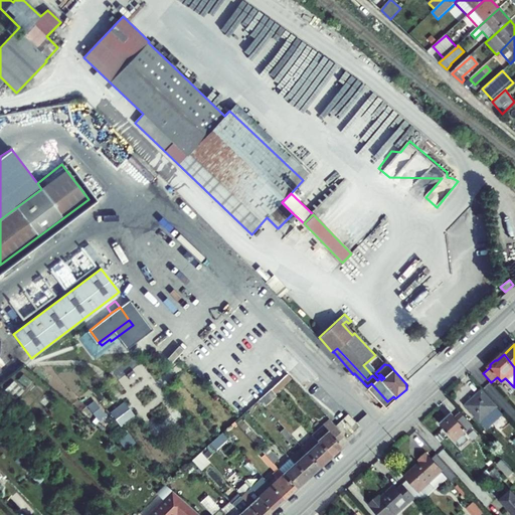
[(288,374),(271,389),(275,393),(291,378),(288,374)]
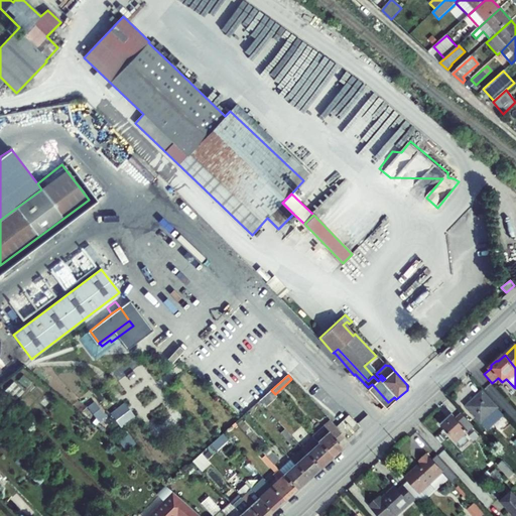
[(271,390),(259,401),(265,407),(277,396),(275,394),(271,390)]
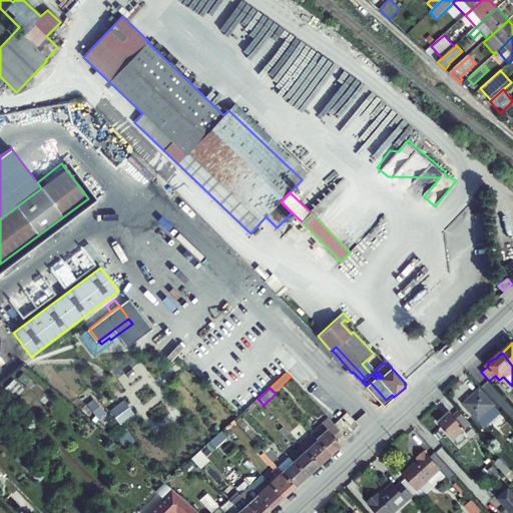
[(480,389),(464,404),(485,427),(492,421),(493,423),(503,415),(480,389)]
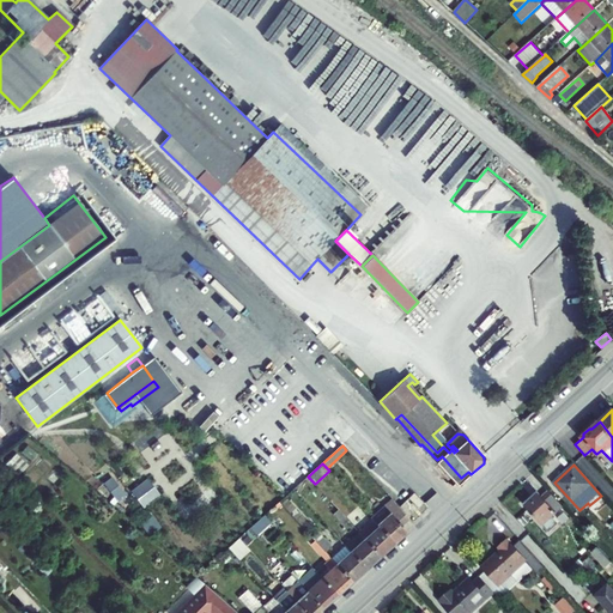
[(115,475),(105,483),(123,505),(133,498),(115,475)]
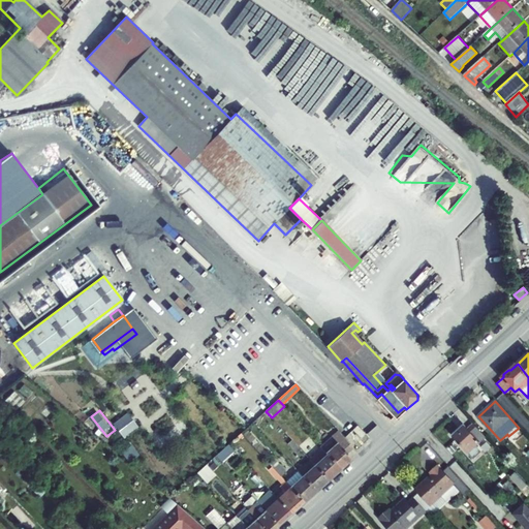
[(126,437),(142,426),(130,411),(115,423),(126,437)]
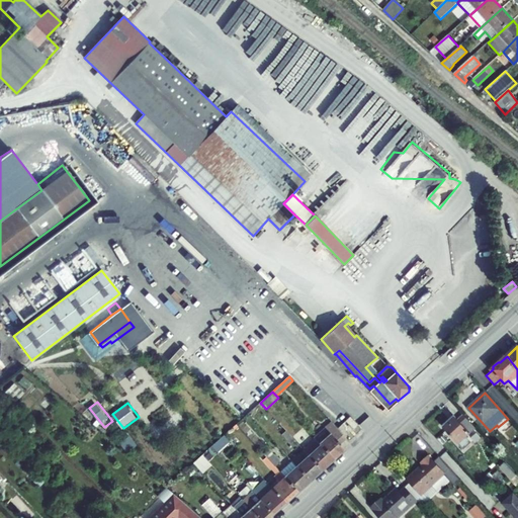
[(455,417),(443,427),(463,450),(471,443),(466,437),(476,428),(464,416),(458,421),(455,417)]
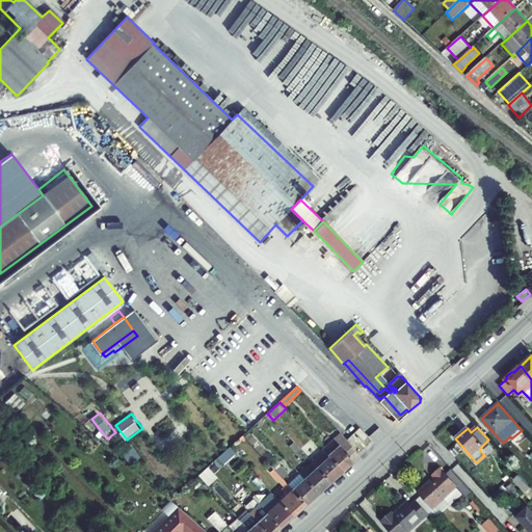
[(367,436),(360,428),(355,432),(363,441),(367,436)]
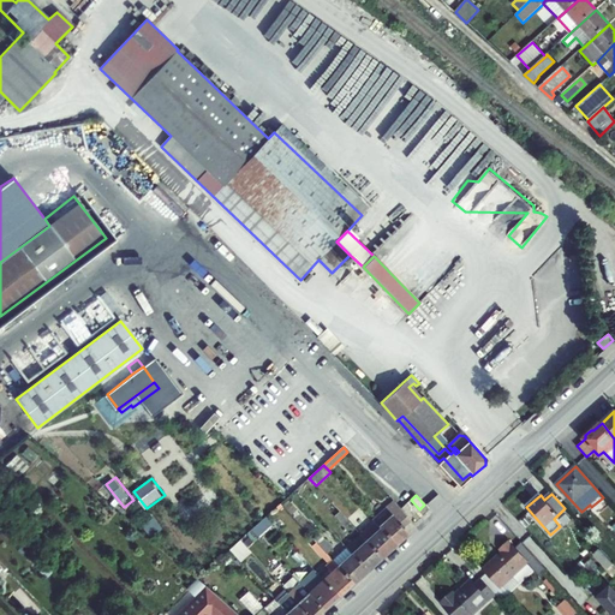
[(393,500),(372,519),(375,521),(396,544),(408,533),(404,527),(411,520),(393,500)]
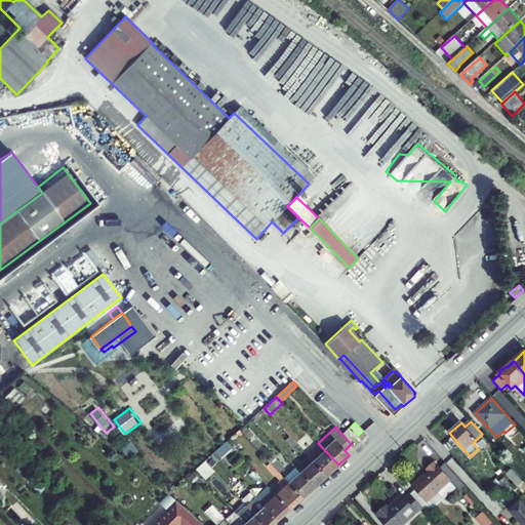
[(298,446),(283,429),(279,432),(286,440),(294,450),(298,446)]
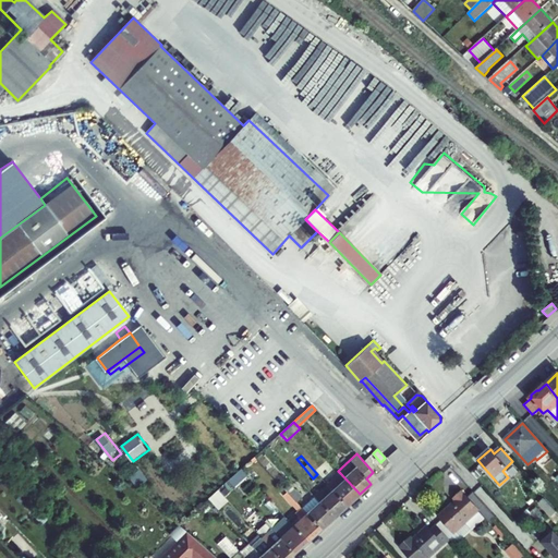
[(244,469),(230,478),(235,485),(249,475),(244,469)]
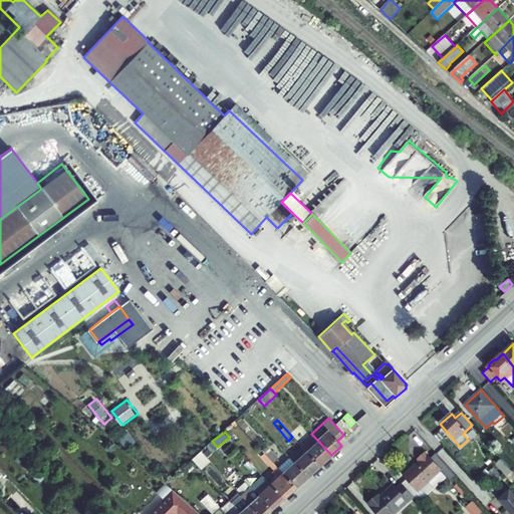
[(331,455),(313,436),(301,447),(319,466),(331,455)]
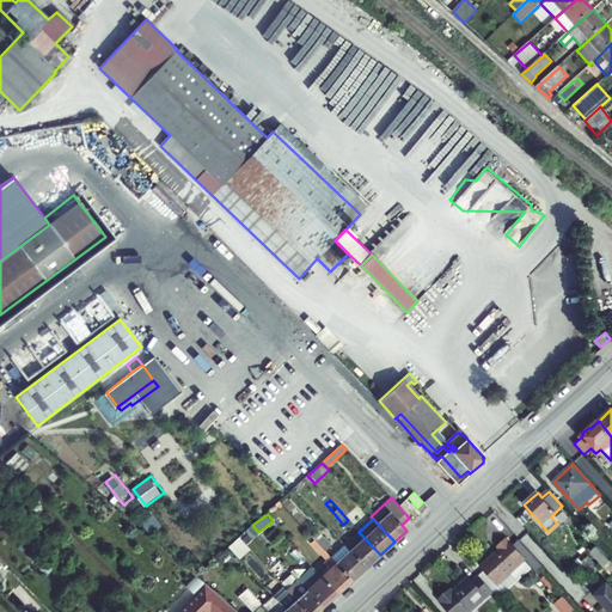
[(311,536),(314,539),(325,551),(331,545),(318,531),(311,536)]
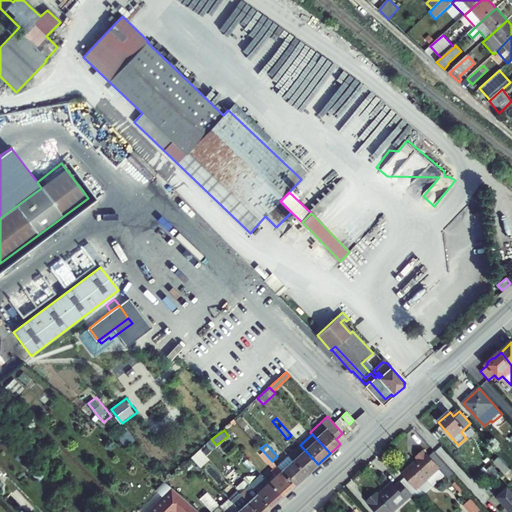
[(495,448),(511,466),(511,455),(501,444),(495,448)]
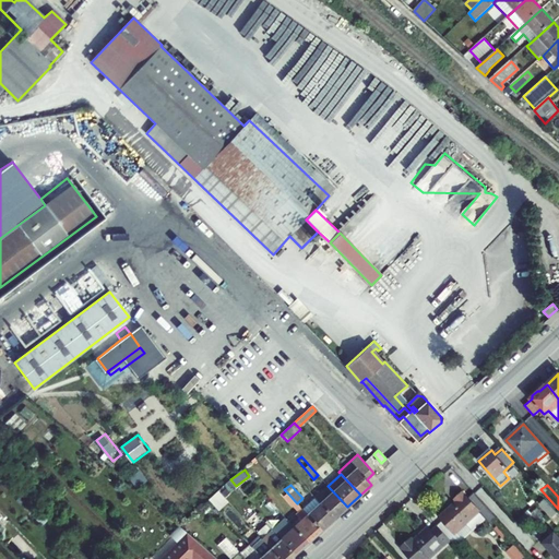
[(347,507),(328,486),(314,497),(314,498),(334,519),(347,507)]
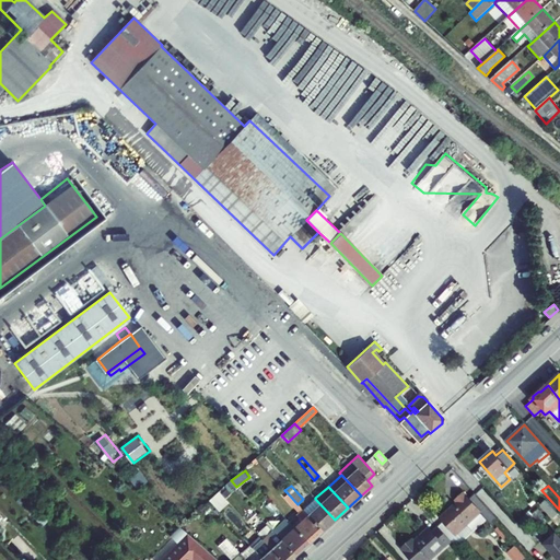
[(219,491),(209,501),(219,511),(229,502),(219,491)]
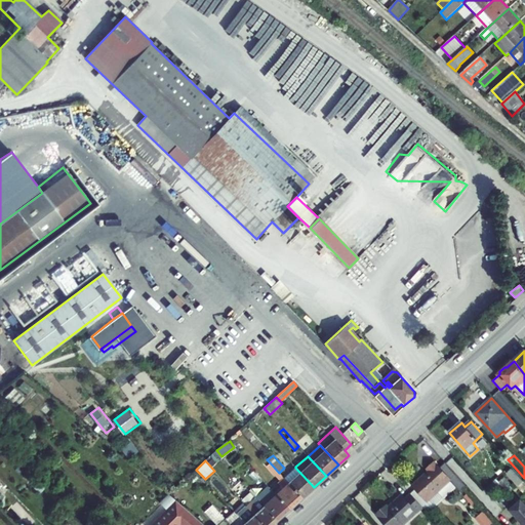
[(301,497),(284,478),(279,473),(270,462),(267,466),(281,480),(278,483),(281,486),(274,492),(289,510),(301,497)]
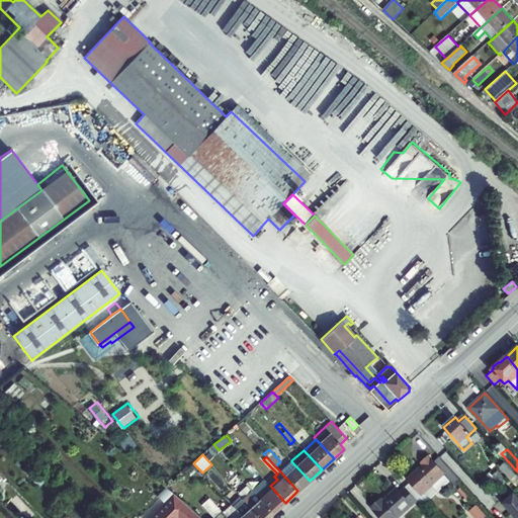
[(407,479),(427,501),(449,481),(454,486),(460,480),(439,457),(434,462),(429,456),(422,462),(423,464),(407,479)]
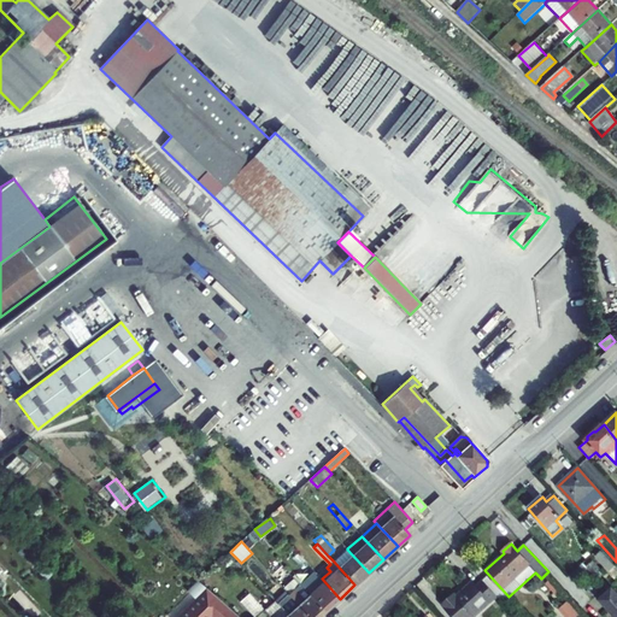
[(369,573),(347,550),(334,562),(354,585),(369,573)]
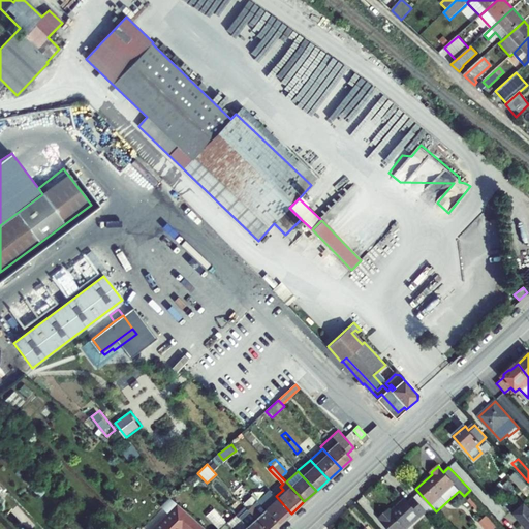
[(523,490),(528,486),(517,472),(511,477),(523,490)]
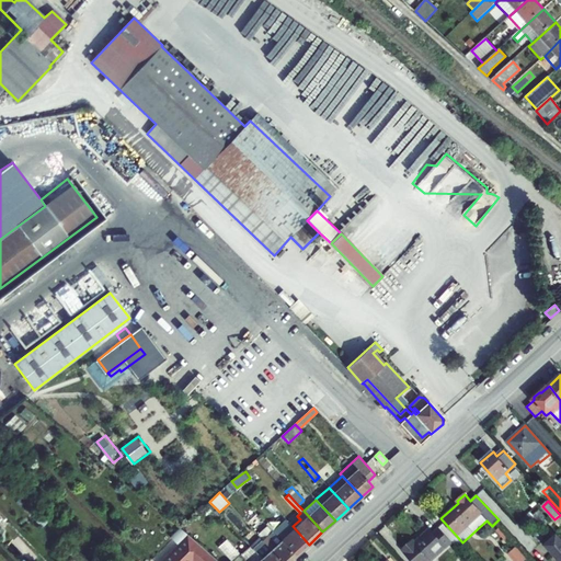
[(48,521),(41,513),(34,519),(42,528),(48,521)]
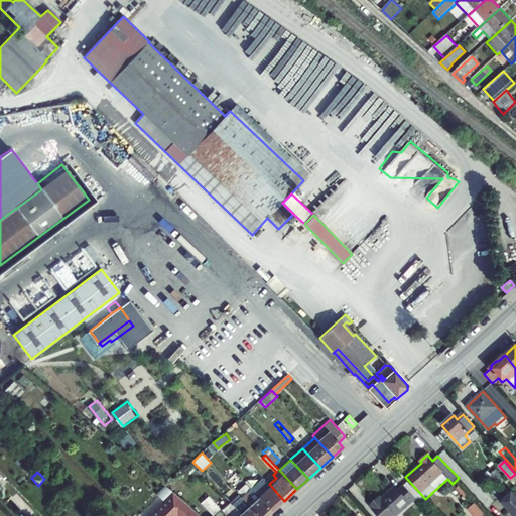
[(284,501),(269,484),(264,479),(251,490),(272,512),(284,501)]
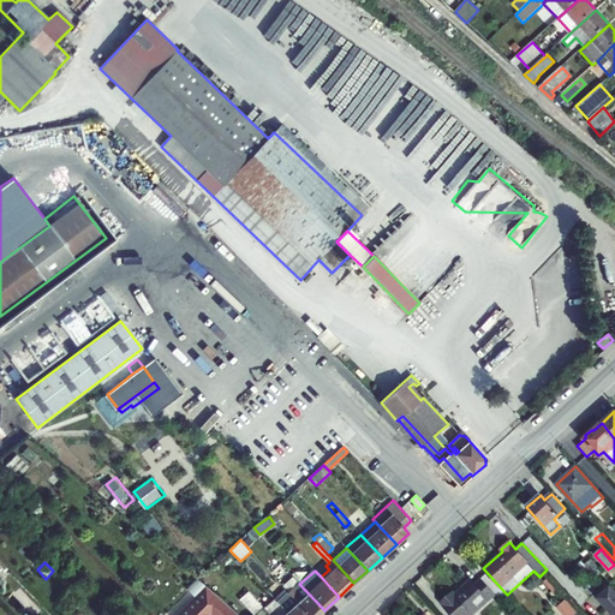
[(299,584),(298,583),(293,577),(282,586),(286,589),(309,614),(317,614),(324,610),(299,584)]
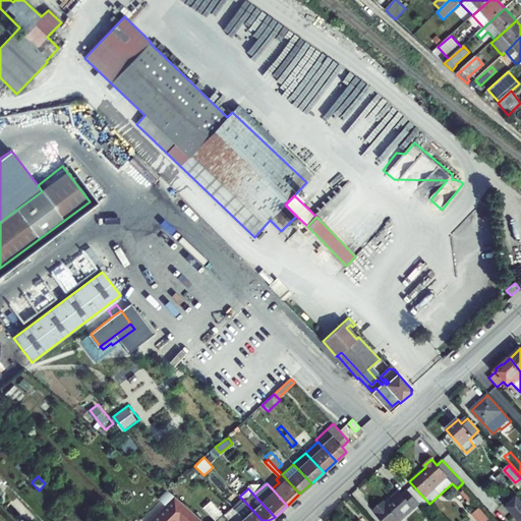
[(383,520),(400,520),(419,504),(408,491),(403,497),(399,493),(386,505),(384,503),(374,511),(383,520)]
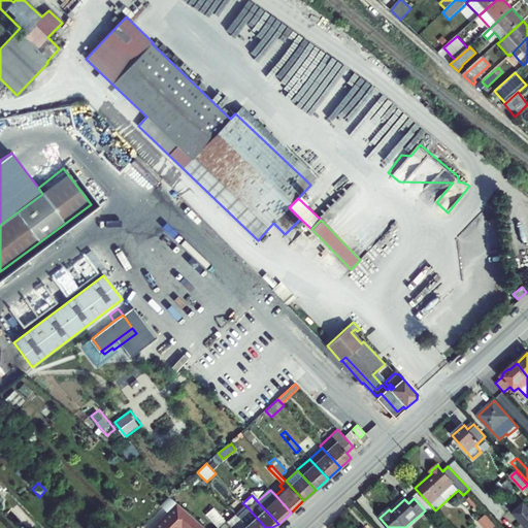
[(178,527),(182,526),(184,527),(204,527),(177,503),(153,527),(178,527)]
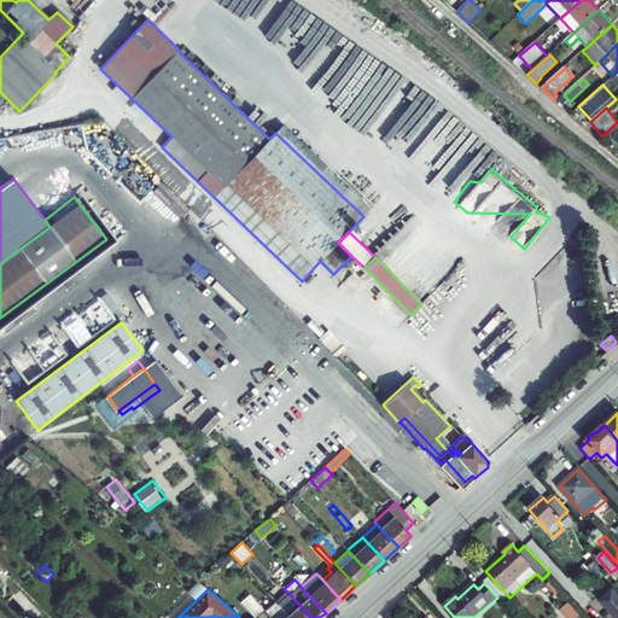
[(607,590),(596,599),(613,617),(614,617),(617,617),(617,594),(613,589),(610,593),(607,590)]
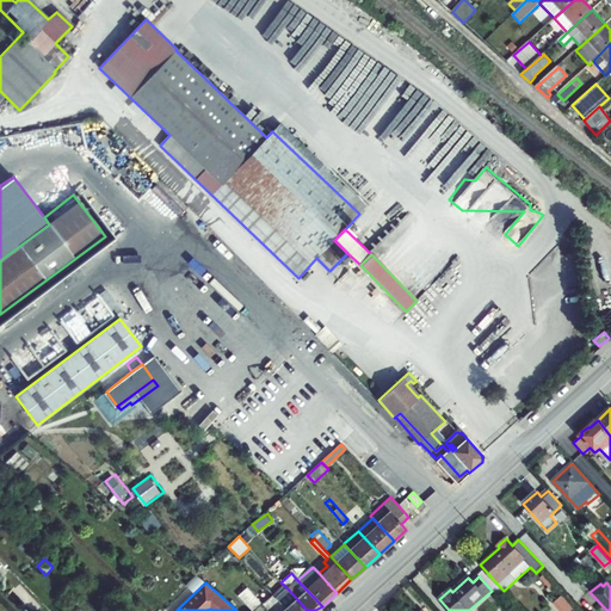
[(307,610),(284,585),(272,594),(287,610),(307,610)]
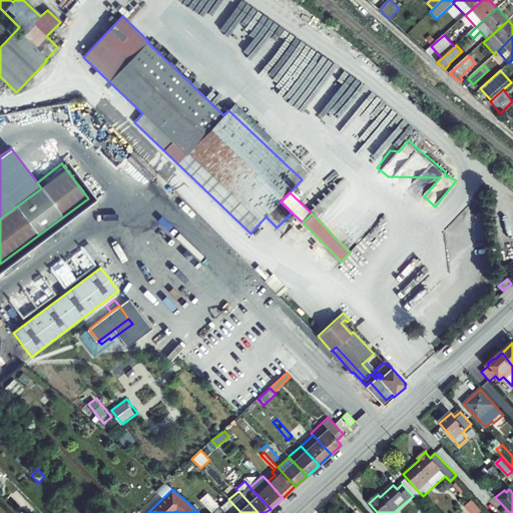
[(219,507),(207,493),(199,500),(211,512),(212,512),(219,507)]
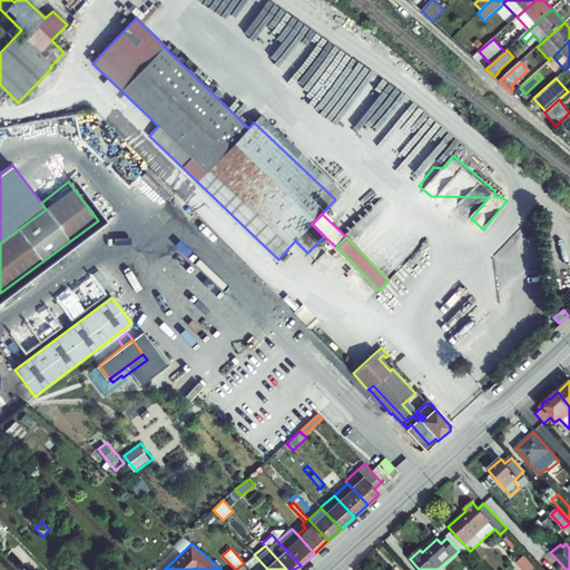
[(267,569),(254,554),(244,563),(249,569),(267,569)]
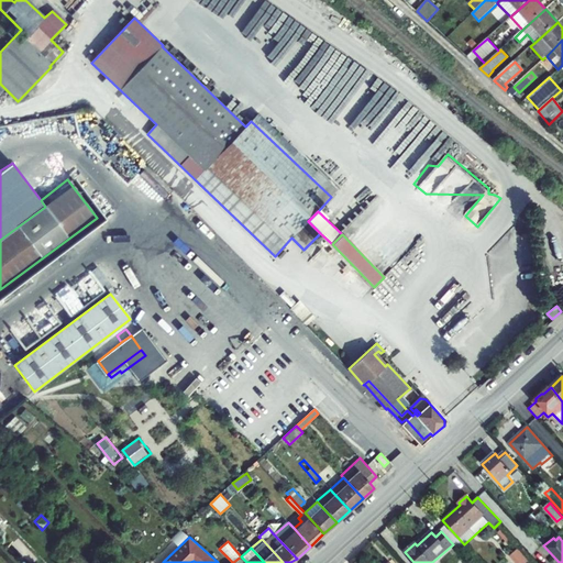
[(512,555),(519,562),(528,562),(531,560),(520,548),(512,555)]
